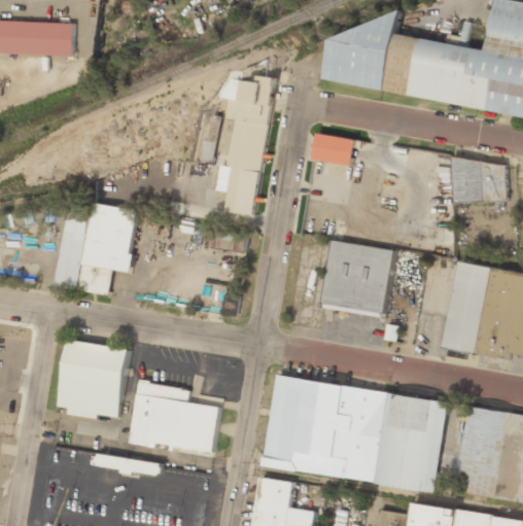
[(522,116),(324,76),(332,39),(399,9),(402,27),(395,32),(483,49),(492,0),(510,0),(522,2),(522,116)]
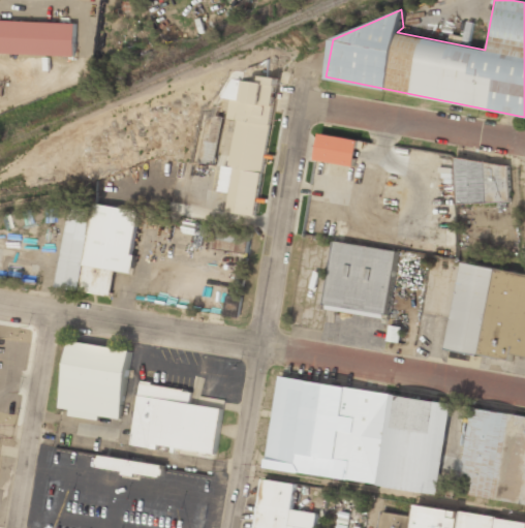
[(0,54),(70,57),(71,24),(0,22),(0,54)]
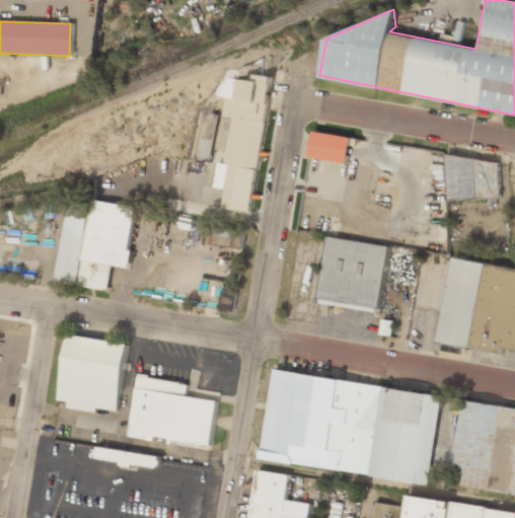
[(268,75),(254,73),(253,80),(218,75),(216,95),(219,96),(217,115),(227,116),(221,162),(215,161),(211,187),(222,188),(220,207),(249,211),(268,75)]
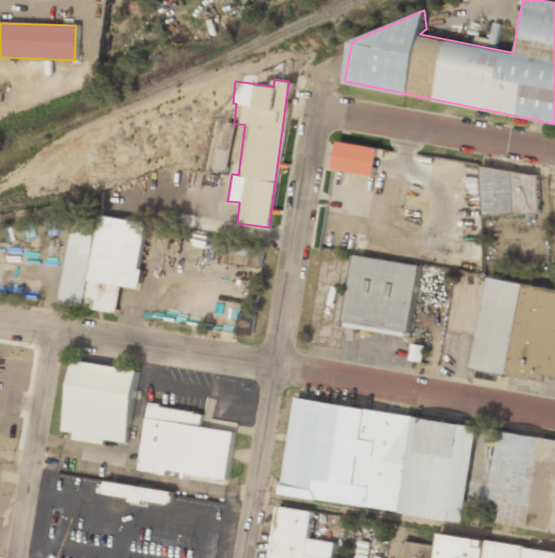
[(370,176),(376,147),(335,140),(330,168),(370,176)]
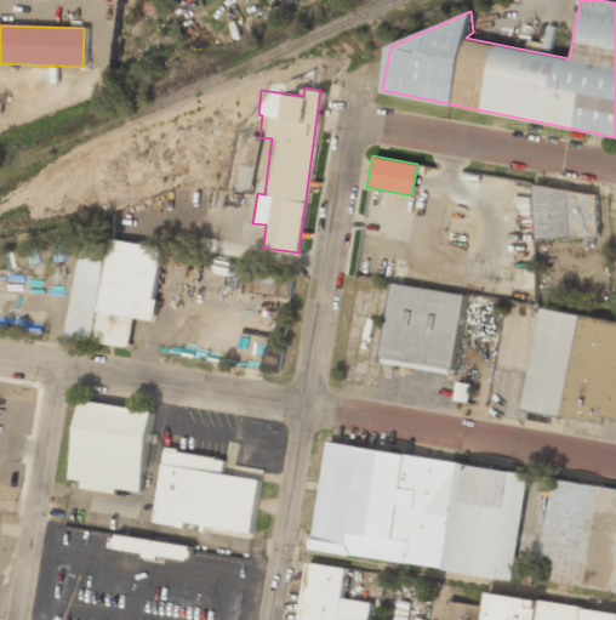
[(593,188),(530,189),(531,238),(594,235),(593,188)]
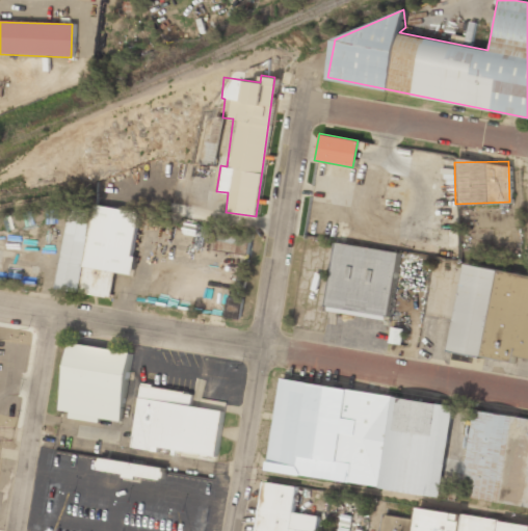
[(128,274),(135,212),(63,204),(54,291),(108,296),(110,272),(128,274)]
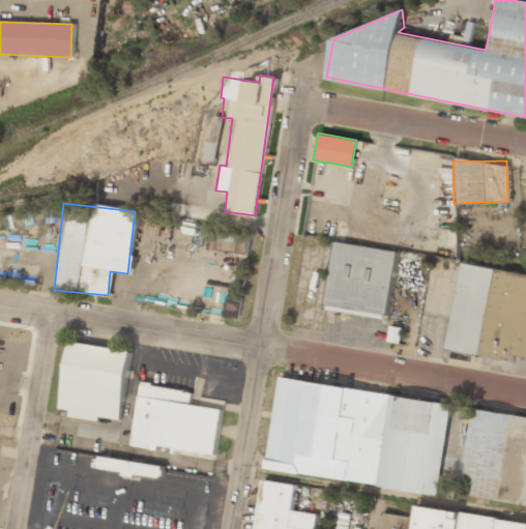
[(243,253),(246,236),(215,230),(211,246),(243,253)]
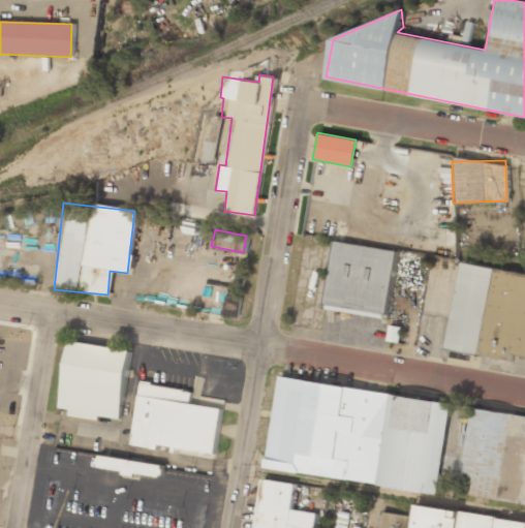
[(394,249),(332,241),(322,308),(384,316),(394,249)]
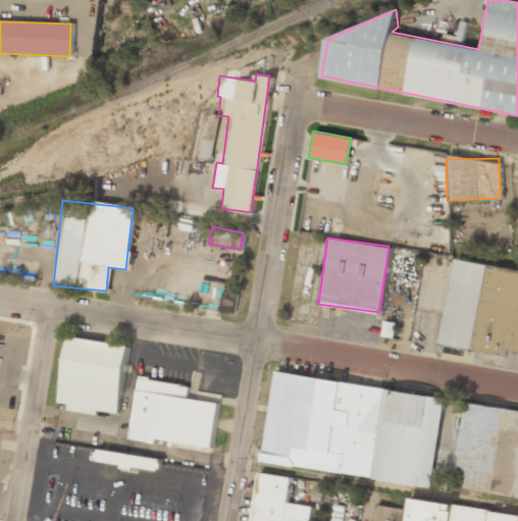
[(517,270),(454,259),(439,342),(517,355),(517,270)]
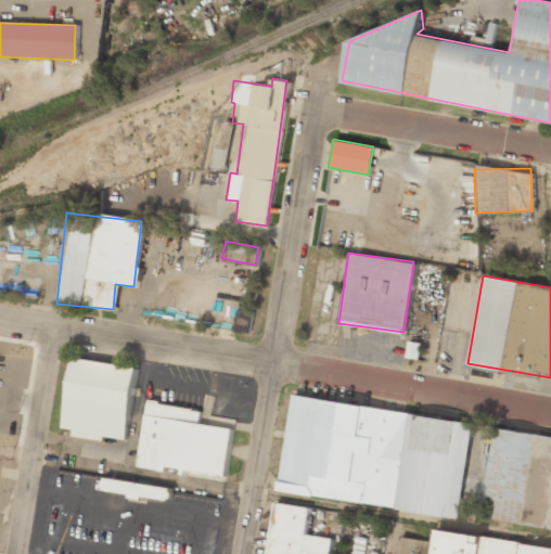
[(68,357),(58,433),(123,442),(135,368),(68,357)]
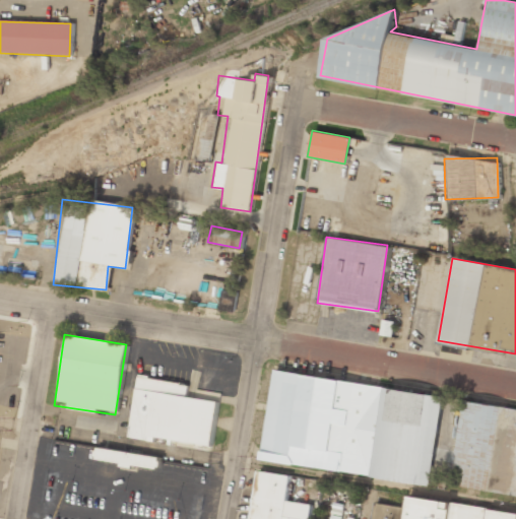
[(428,483),(440,395),(270,372),(258,461),(428,483)]
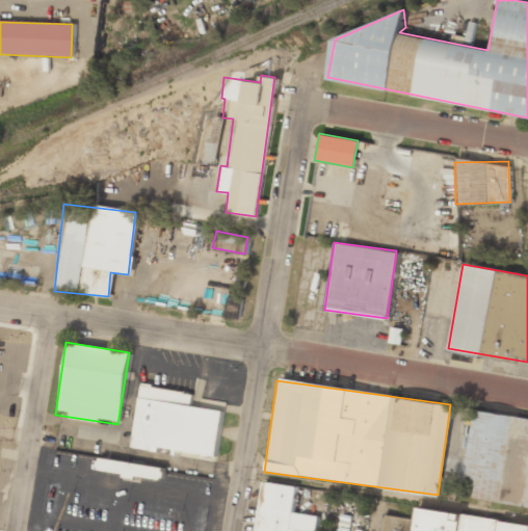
[(191,394),(139,386),(130,446),(214,459),(221,410),(189,405),(191,394)]
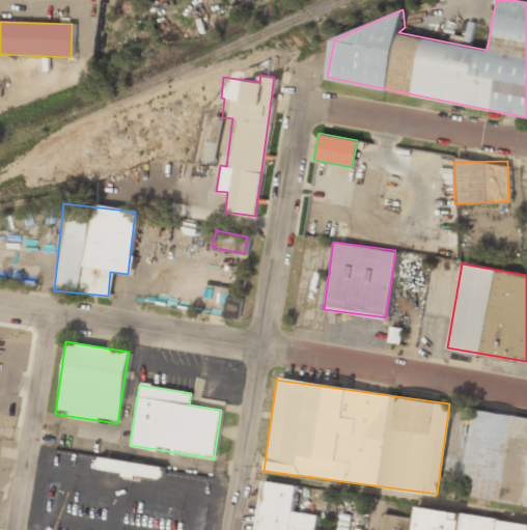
[(526,505),(526,417),(471,410),(458,496),(526,505)]
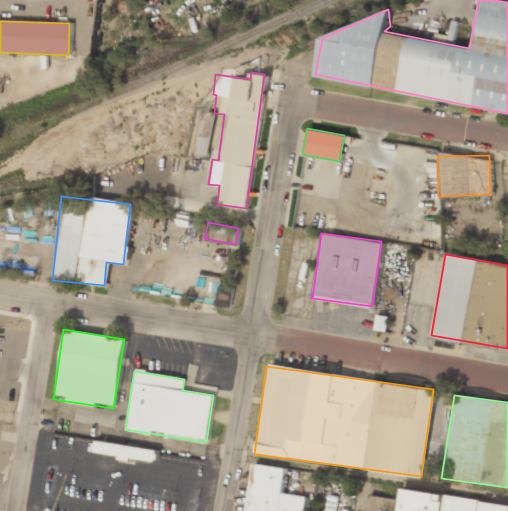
[(95,439),(154,449),(154,460),(129,457),(128,460),(117,458),(117,455),(93,450),(95,439)]
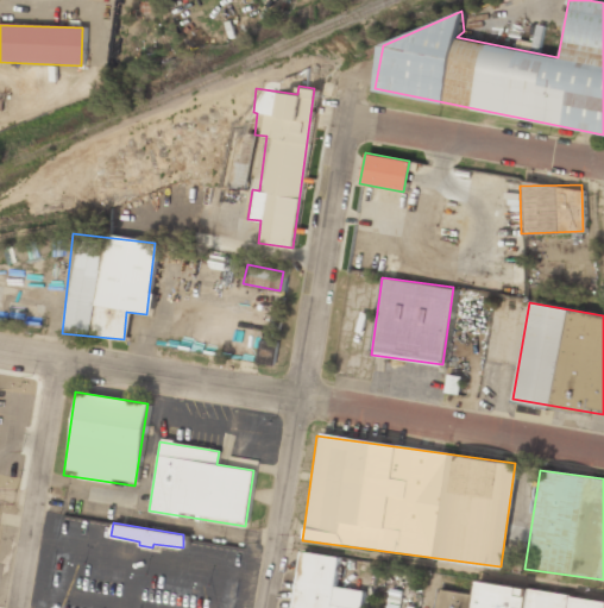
[(337,557),(296,551),(288,607),(359,607),(362,590),(333,587),(337,557)]
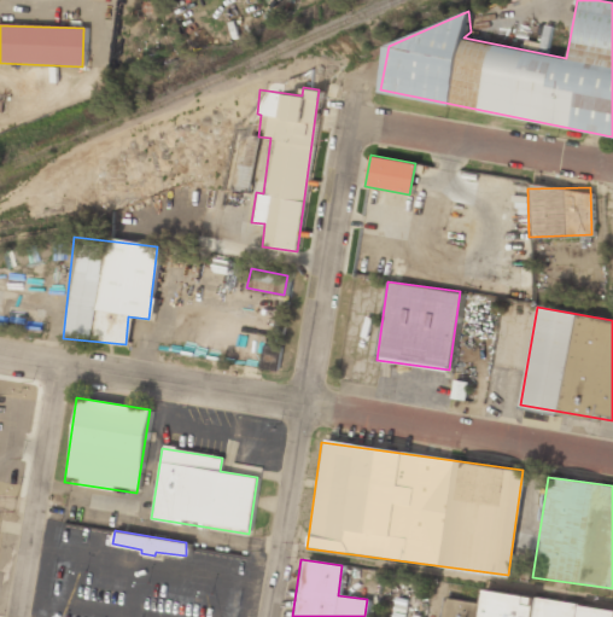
[(612,616),(612,607),(480,591),(479,604),(441,598),(437,616),(612,616)]
